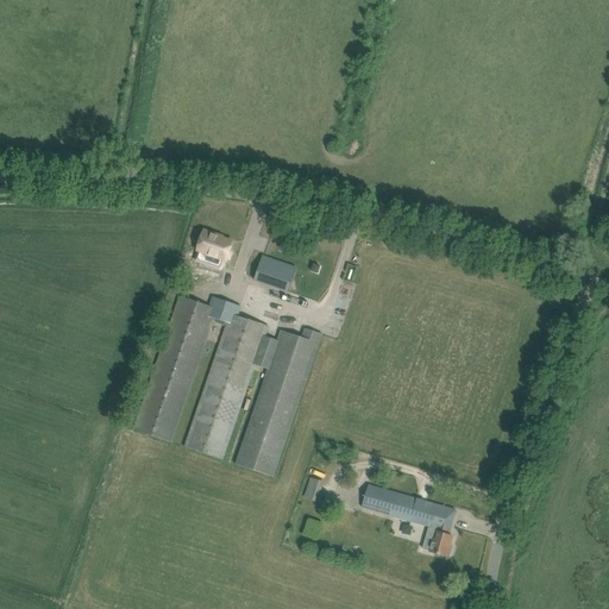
[(205,231),(195,257),(205,261),(207,253),(226,261),(232,243),(218,237),(218,236),(205,231)]
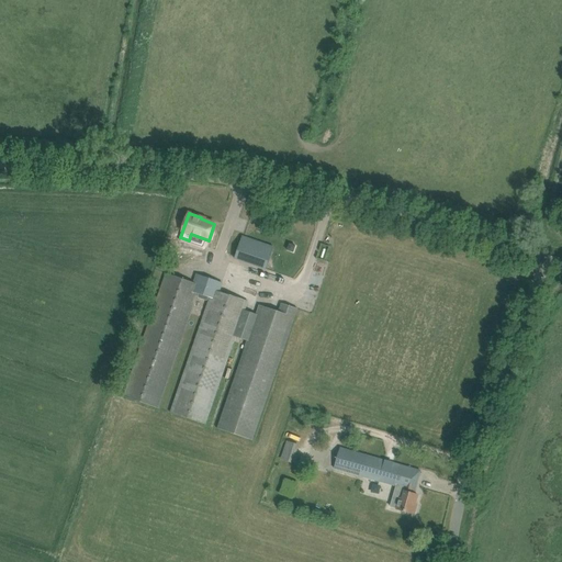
[(243,237),(239,247),(235,259),(266,269),(270,259),(274,260),(278,251),(272,250),(273,247),(243,237)]
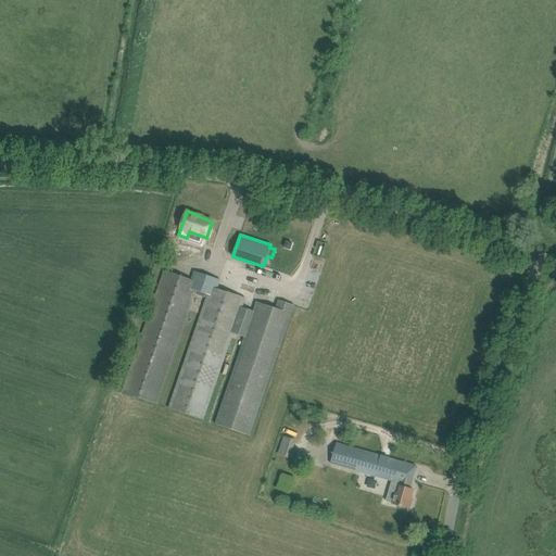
[(163,270),(123,391),(160,403),(197,294),(205,297),(167,407),(203,419),(232,332),(244,337),(215,422),(250,434),(294,305),(277,300),(275,307),(256,301),(253,310),(242,306),(244,297),(218,288),(219,283),(222,280),(196,272),(193,276),(192,280),(163,270)]
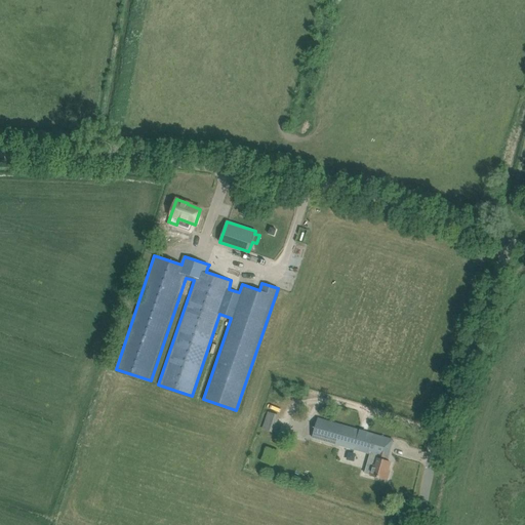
[(267,411),(263,429),(273,432),(277,413),(267,411)]
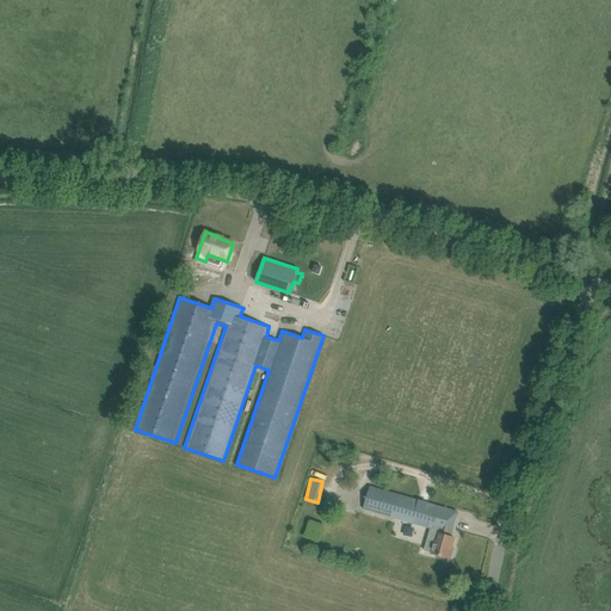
[(432,553),(432,554),(449,559),(455,538),(448,536),(455,511),(444,508),(370,487),(364,510),(434,530),(431,541),(427,539),(425,551),(432,553)]
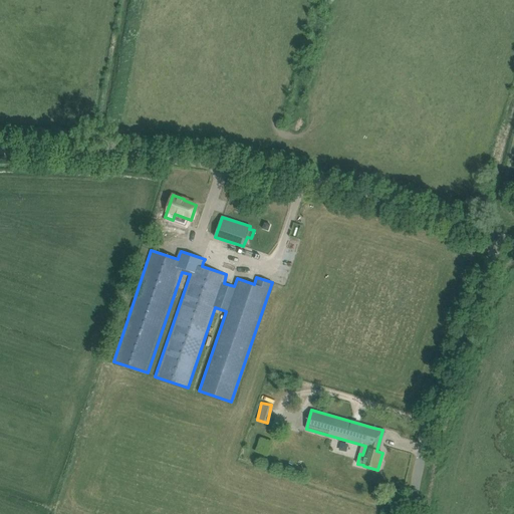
All buildings are outlined.
